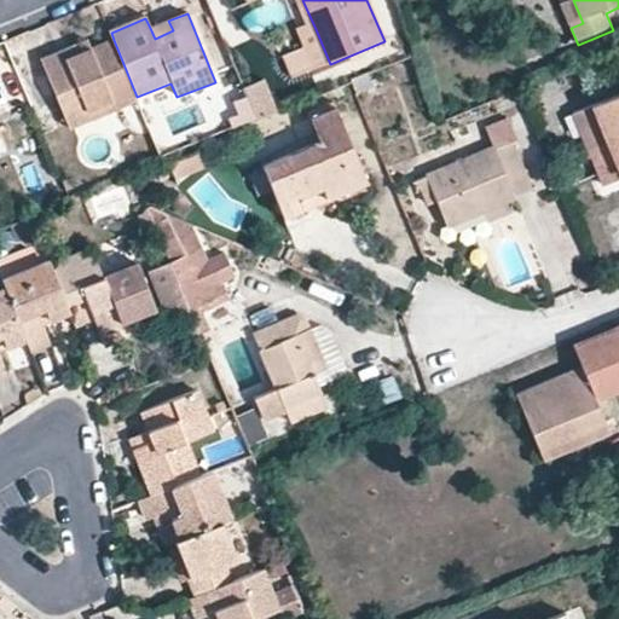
[(168,21),(150,28),(155,39),(173,30),(168,21)]
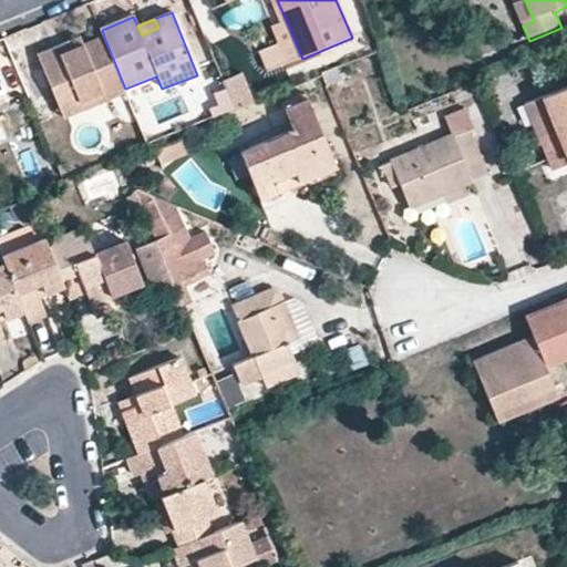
[(290,64),(302,59),(289,27),(277,32),(284,47),(290,64)]
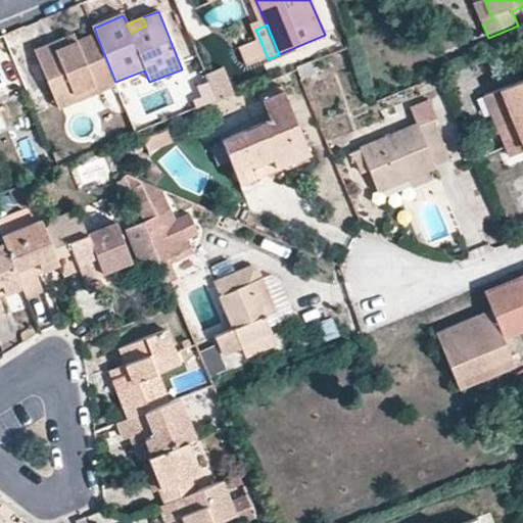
[(96,86),(100,95),(119,87),(115,82),(96,34),(79,41),(57,50),(54,44),(36,52),(58,102),(96,86)]
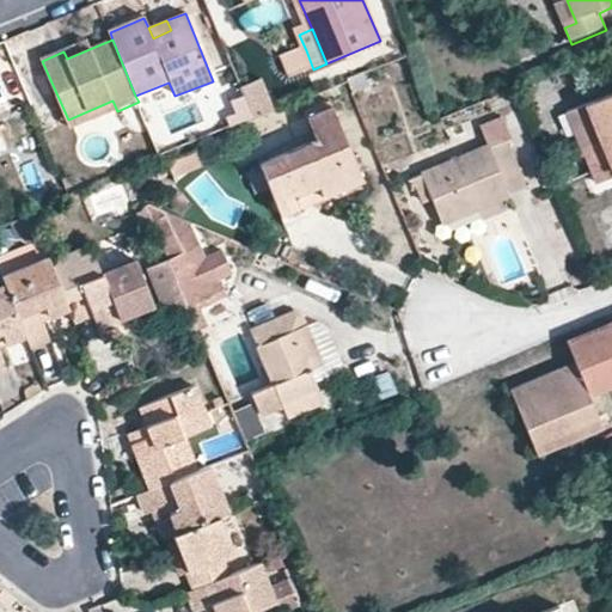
[(89,40),(63,51),(67,59),(92,48),(89,40)]
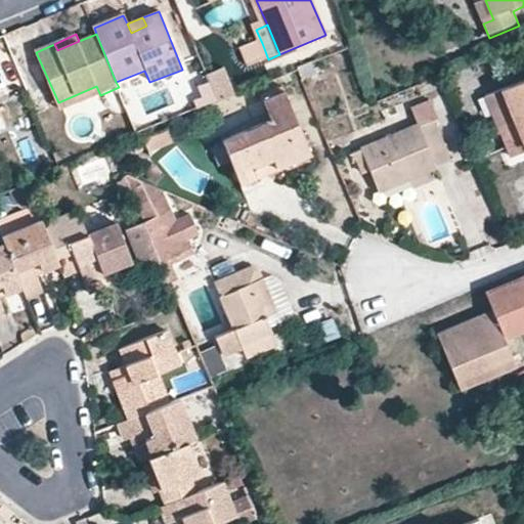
[(248,68),(268,59),(262,43),(241,52),(248,68)]
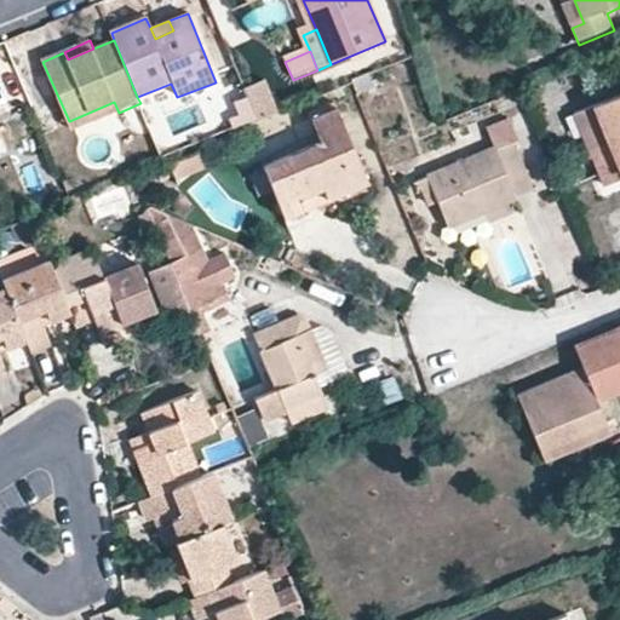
[(385,64),(350,79),(356,93),(391,78),(385,64)]
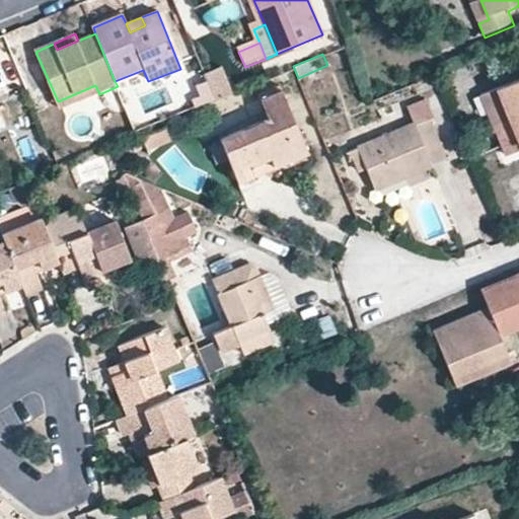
[(216,99),(231,92),(223,71),(207,78),(216,99)]
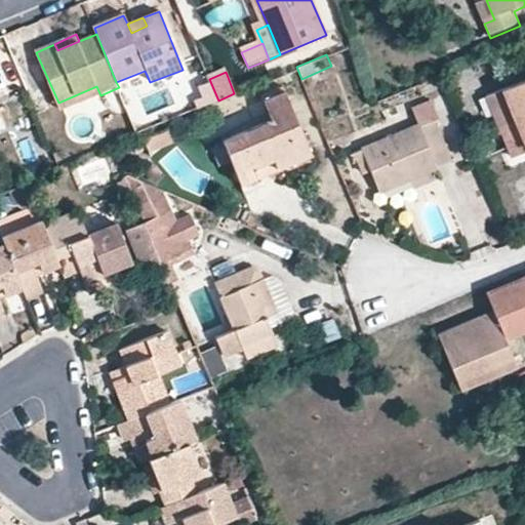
[(524,149),(524,79),(484,95),(508,157),(524,149)]
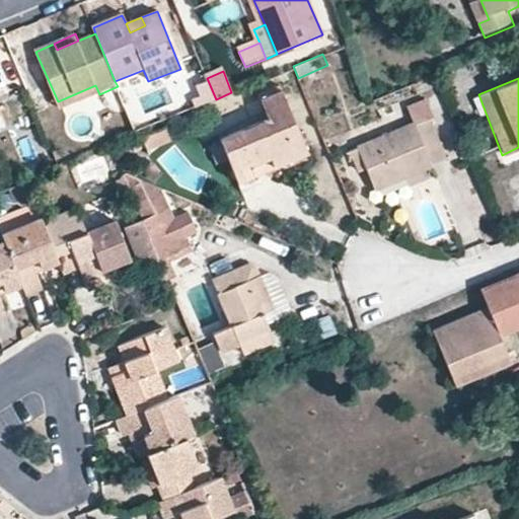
[(260,158),(264,169),(306,153),(287,103),(293,101),(285,82),(257,92),(269,117),(218,138),(236,181),(249,175),(245,163),(260,158)]
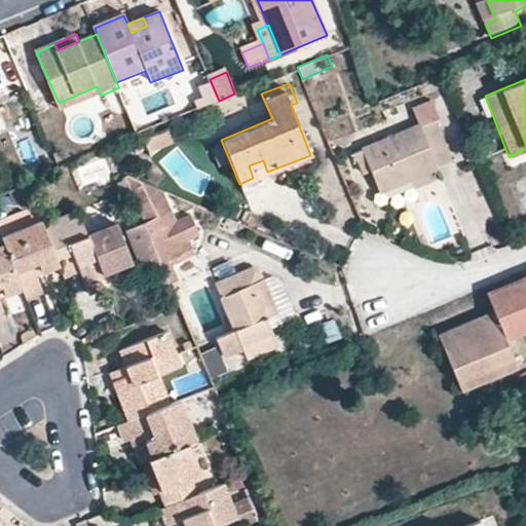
[(63,112),(101,96),(97,86),(59,103),(63,112)]
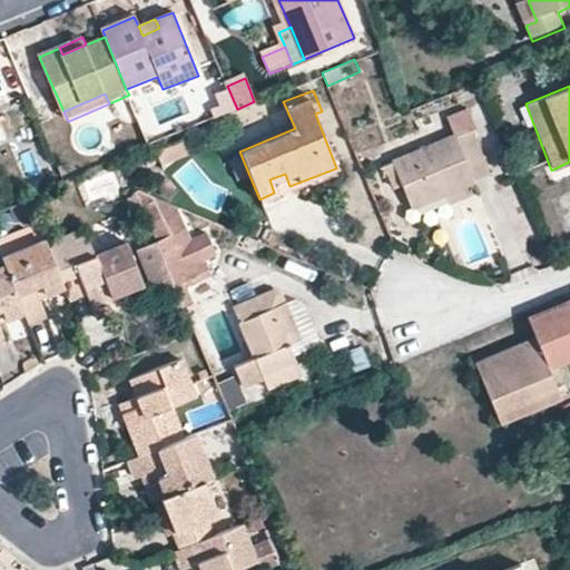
[(392,163),(401,184),(410,207),(487,174),(469,130),(475,128),(467,107),(445,116),(453,135),(392,163)]
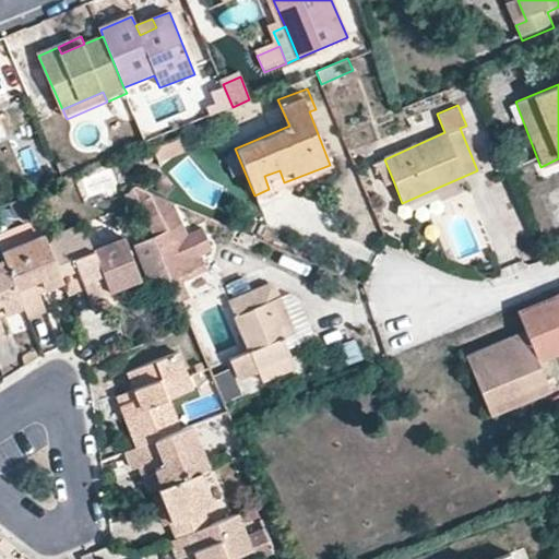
[(519,137),(506,142),(513,161),(527,156),(519,137)]
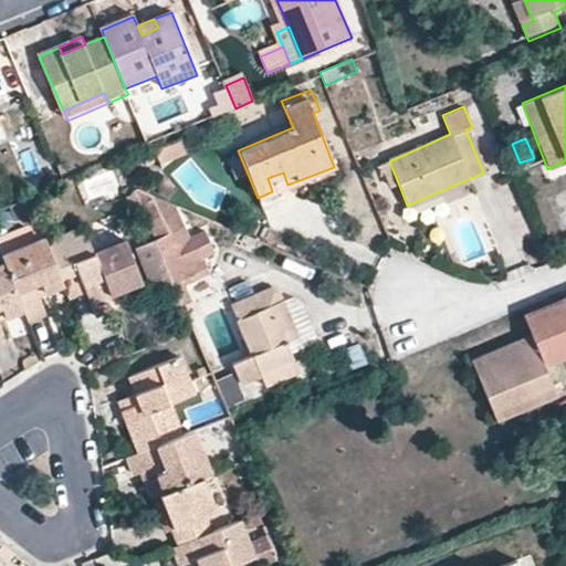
[(388,187),(398,182),(389,161),(379,165),(388,187)]
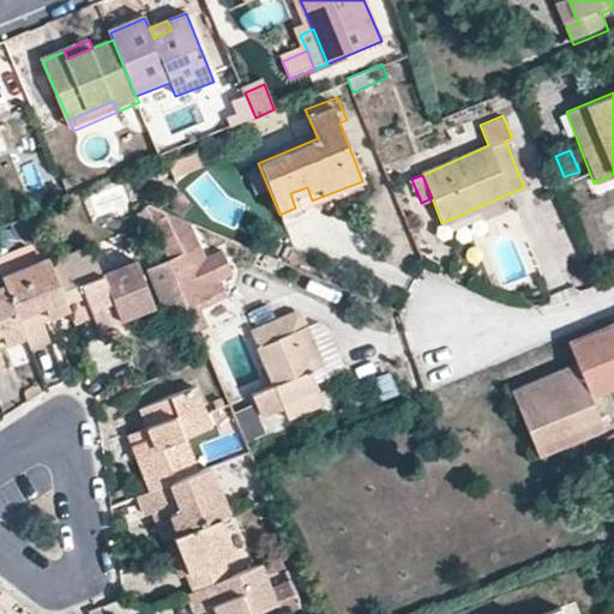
[(295,208),(312,200),(307,187),(290,193),(295,208)]
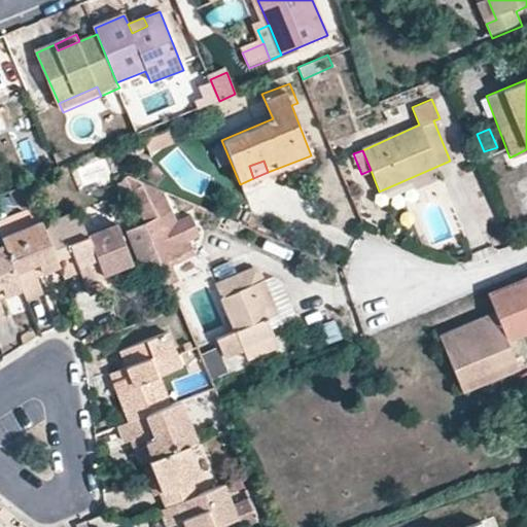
[(38,175),(24,181),(29,195),(36,191),(41,182),(38,175)]
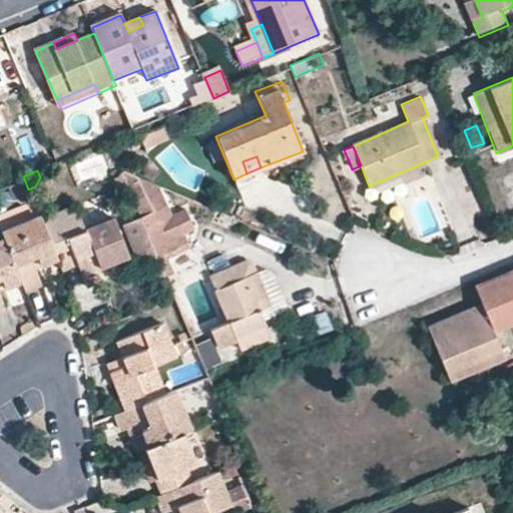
[(156,185),(119,171),(141,221),(157,262),(176,253),(173,246),(181,242),(165,206),(156,185)]
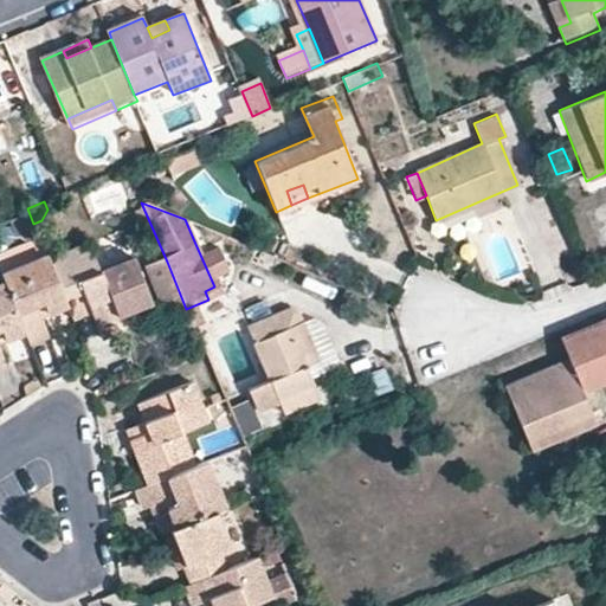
[(0,249),(0,271),(45,255),(37,236),(0,249)]
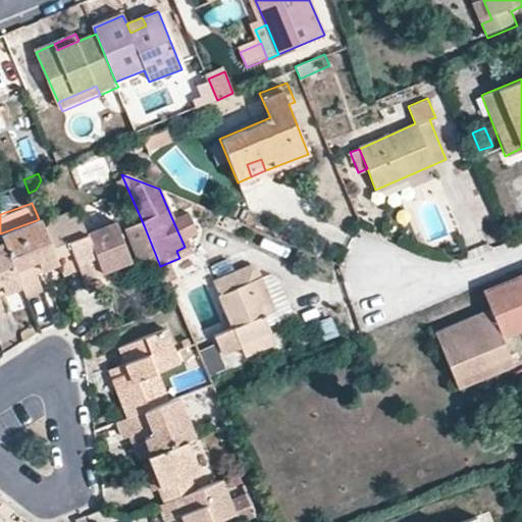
[(75,209),(41,222),(57,262),(62,275),(77,269),(88,292),(99,288),(95,274),(128,261),(113,220),(85,230),(75,209)]
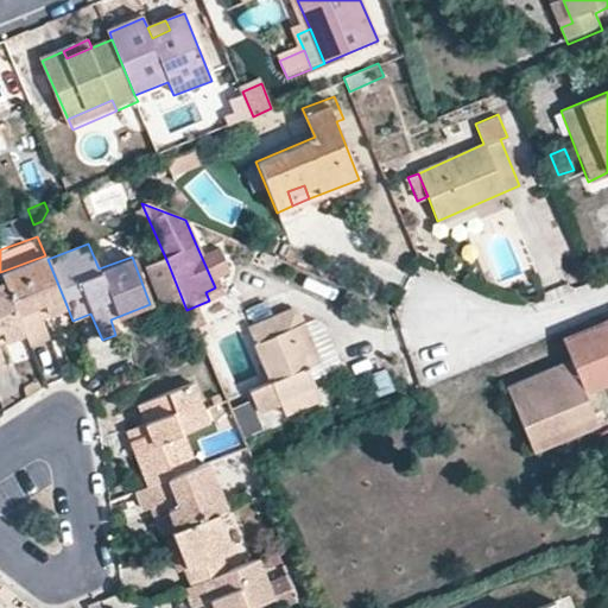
[(67,305),(48,259),(45,255),(0,272),(0,273),(4,282),(24,331),(30,344),(48,336),(40,315),(67,305)]
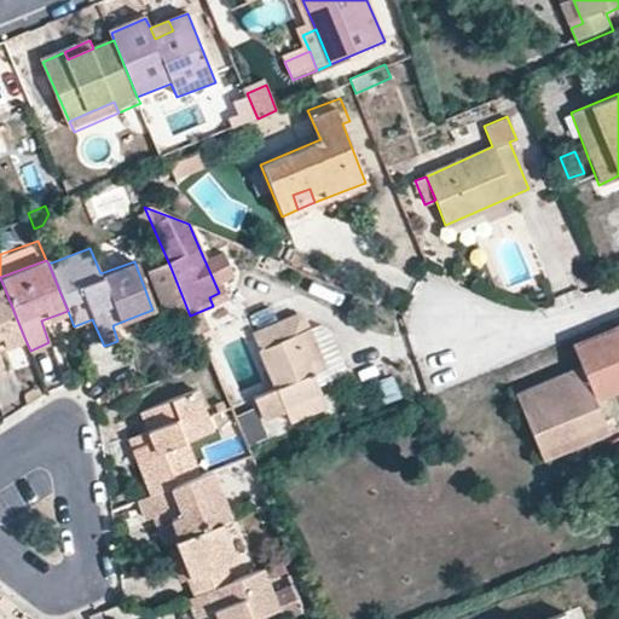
[(190,316),(171,267),(150,276),(171,324),(190,316)]
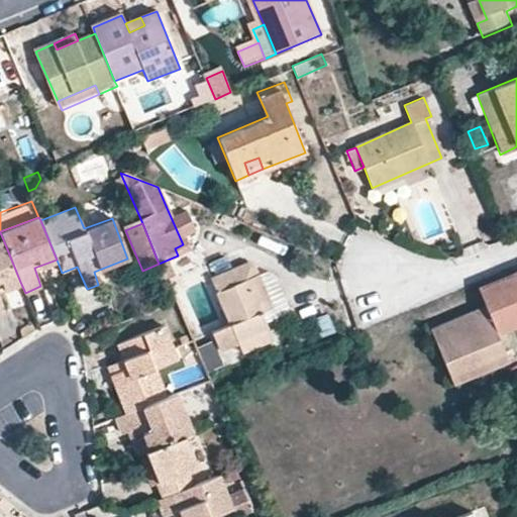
[(0,290),(20,282),(3,239),(0,240),(0,309),(3,309),(0,300),(0,290)]
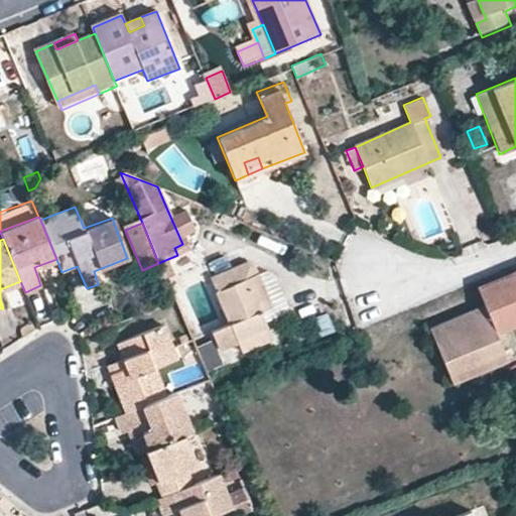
[(182,244),(174,248),(177,255),(186,251),(182,244)]
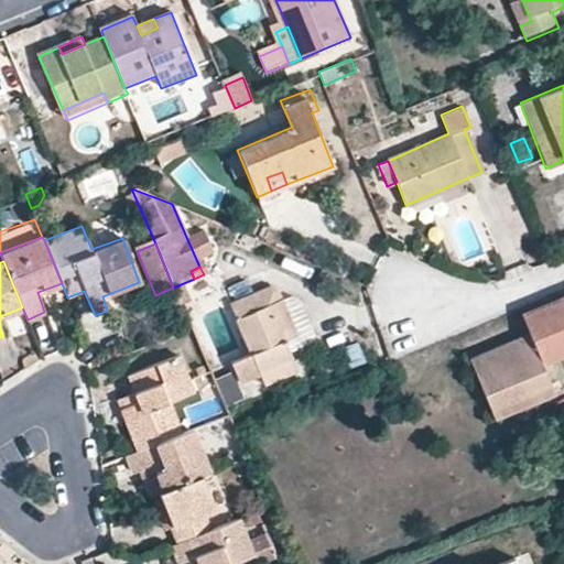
[(278,290),(268,286),(230,304),(250,353),(230,361),(238,381),(259,373),(263,384),(296,370),(283,339),(296,334),(278,290)]
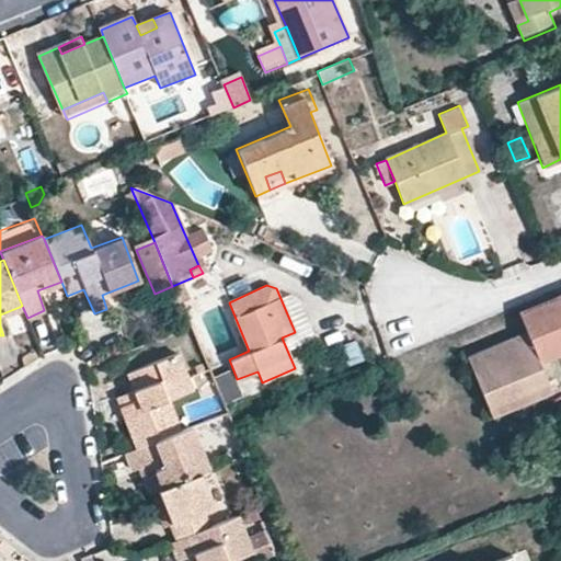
[(488,408),(546,384),(537,361),(560,350),(560,295),(517,313),(526,335),(468,361),(488,408)]
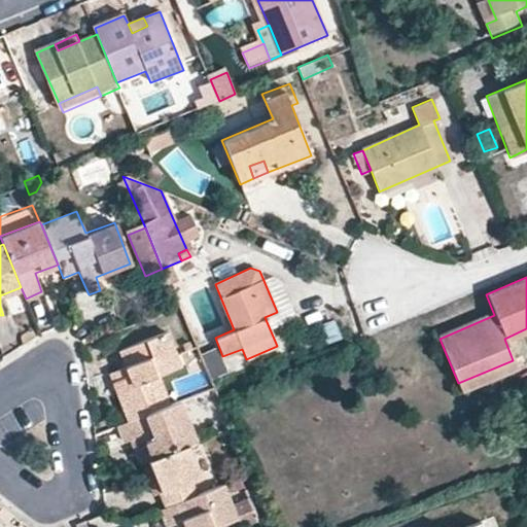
[(329,345),(343,342),(338,322),(324,325),(329,345)]
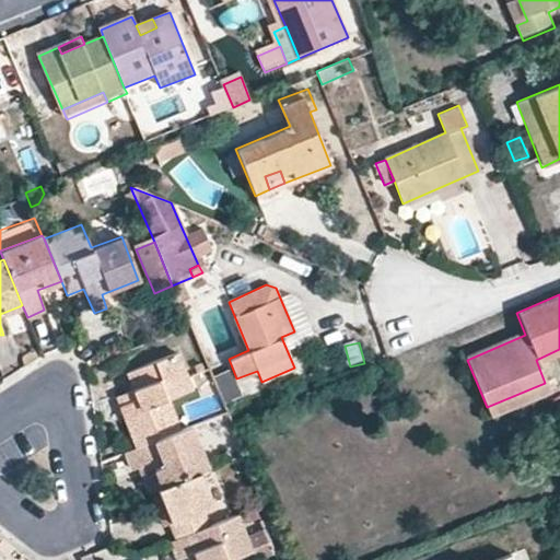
[(137,398),(118,406),(135,446),(179,428),(167,397),(191,387),(176,351),(127,372),(132,388),(137,398)]
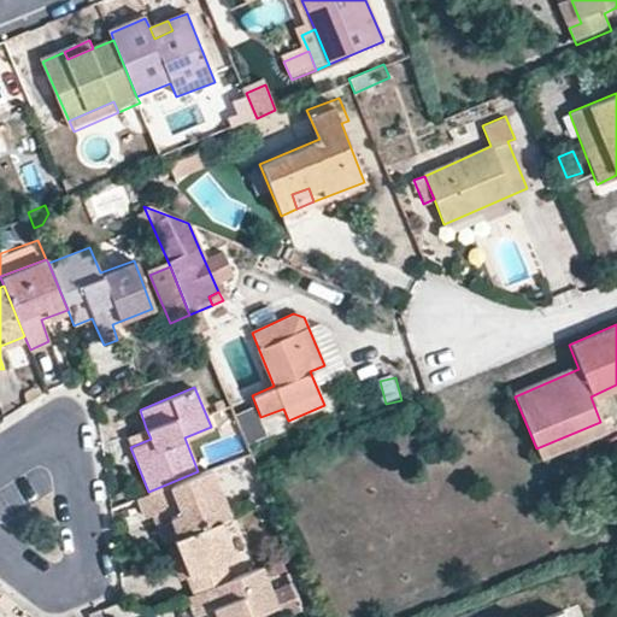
[(606,434),(600,422),(536,448),(541,460),(606,434)]
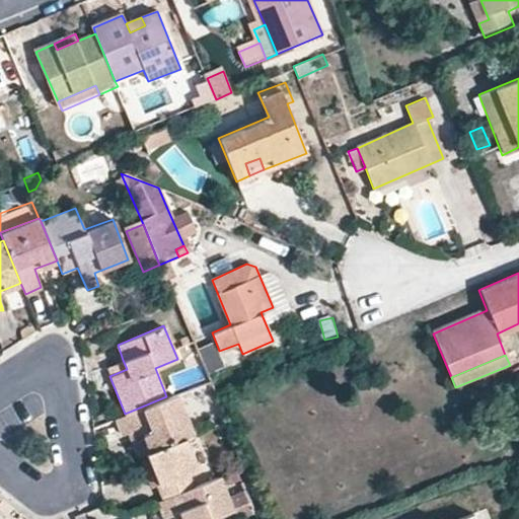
[(106,367),(109,376),(127,369),(123,360),(106,367)]
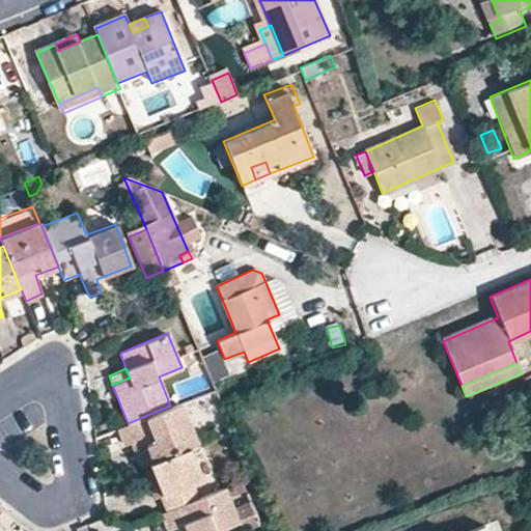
[(143,438),(152,460),(187,446),(196,443),(179,402),(170,406),(128,423),(117,428),(124,445),(137,440),(143,438)]
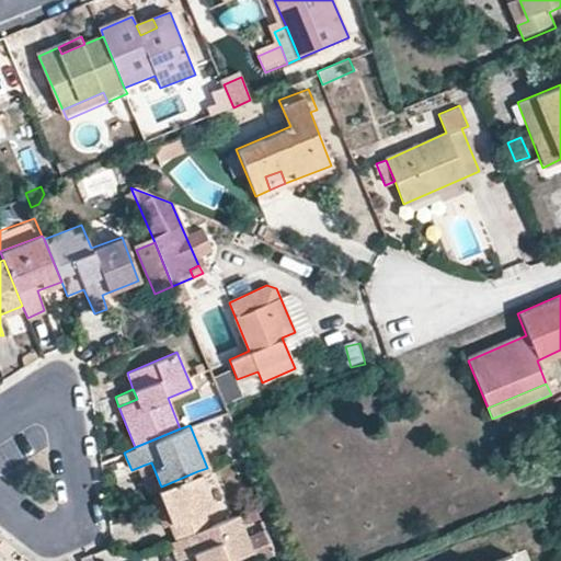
[(155,490),(158,488),(161,487),(151,462),(145,465),(155,490)]
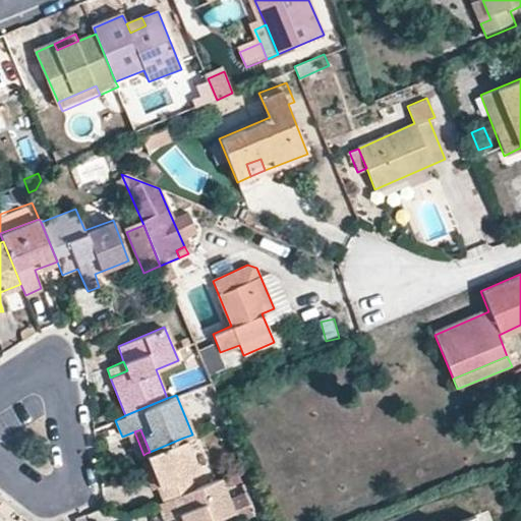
[(150,452),(147,453),(166,500),(172,497),(192,488),(188,475),(197,472),(183,438),(150,452)]
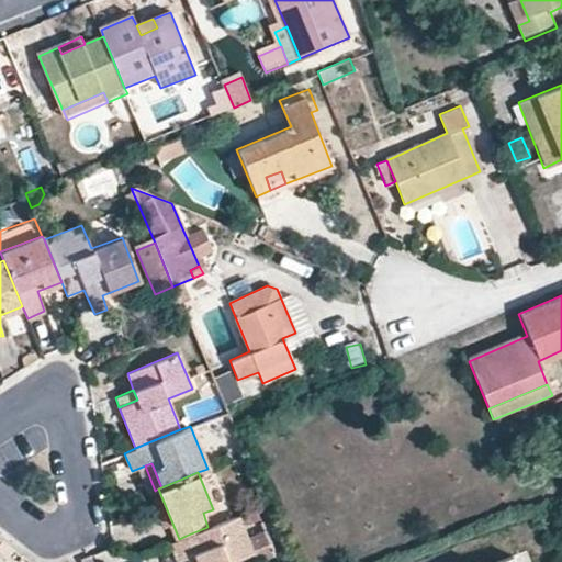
[(208,527),(186,536),(193,553),(175,561),(234,561),(233,559),(253,551),(237,514),(208,527)]
